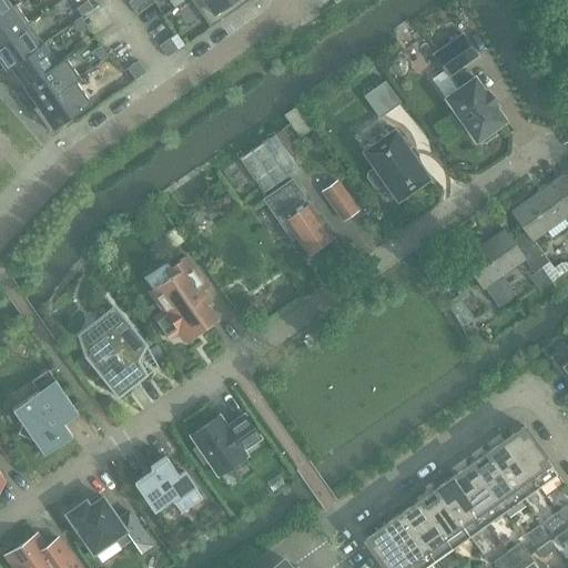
[(11,7),(6,0),(0,0),(0,14),(11,8),(11,7)]
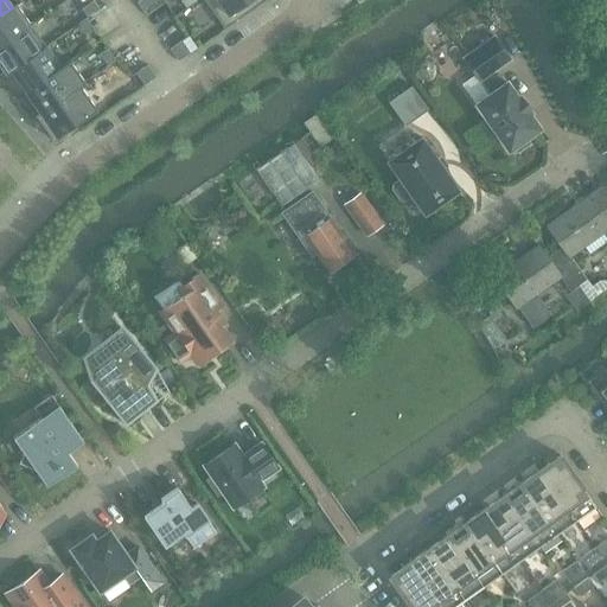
[(152,0),(141,0),(136,4),(142,11),(154,4),(152,0)]
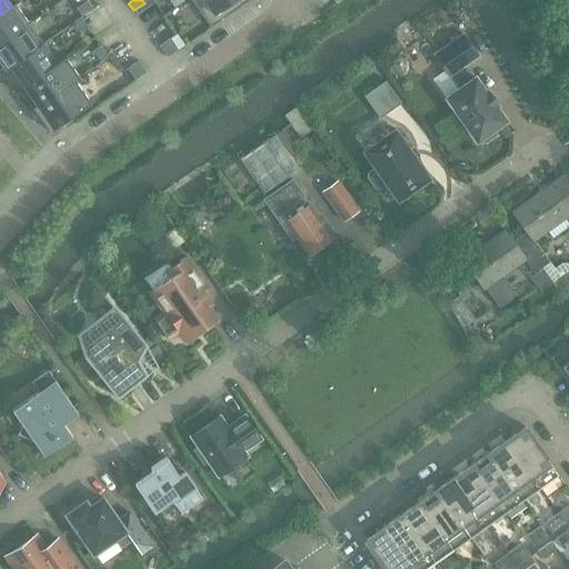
[(190,0),(210,28),(250,0),(190,0)]
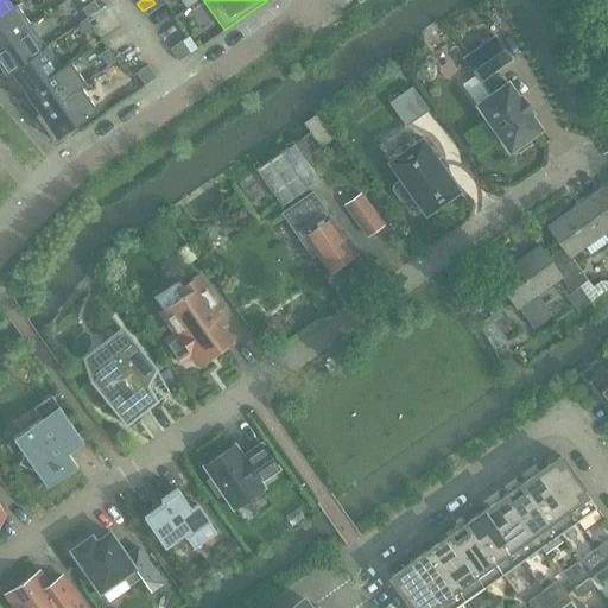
[(82,10),(87,18),(99,10),(94,2),(82,10)]
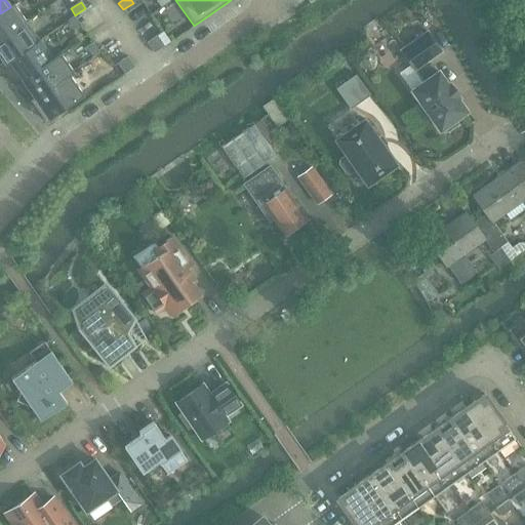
[(0,41),(27,23),(13,3),(10,6),(10,7),(0,13),(0,41)]
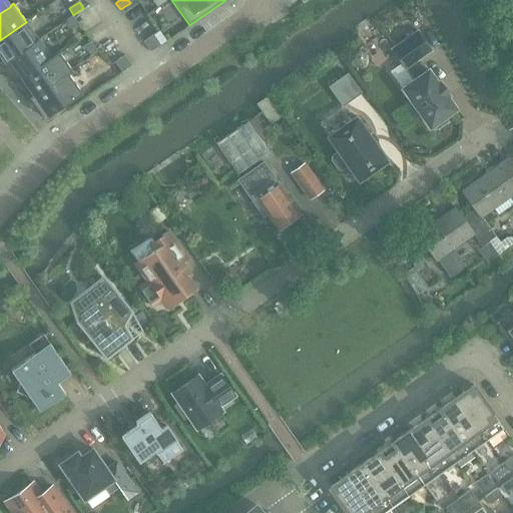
[(80,26),(73,16),(66,21),(73,31),(80,26)]
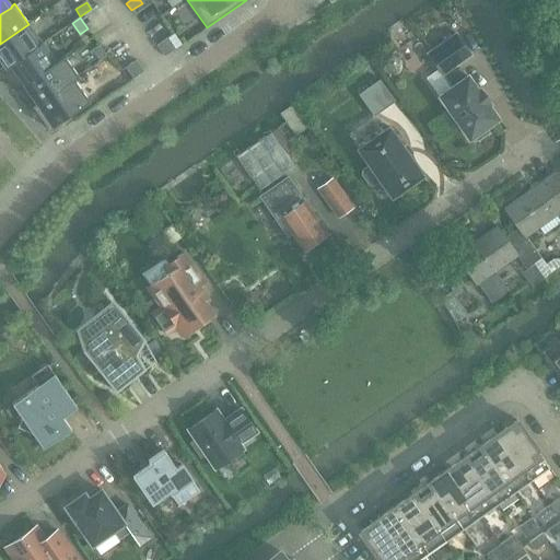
[(10,66),(43,43),(28,24),(0,44),(0,59),(7,69),(11,67),(10,66)]
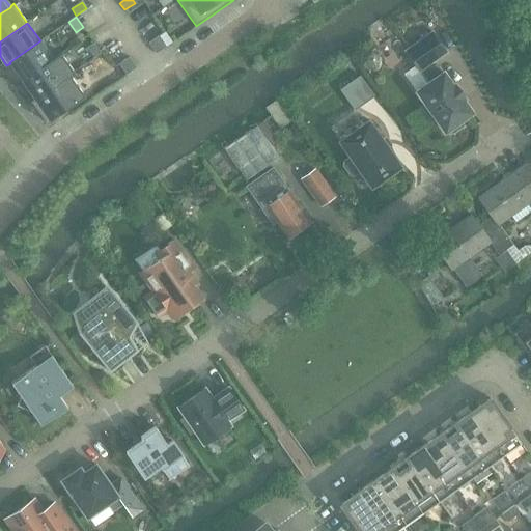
[(429,83),(416,92),(425,105),(421,108),(431,122),(436,119),(445,133),(449,130),(452,134),(464,126),(460,121),(472,113),(463,100),(465,99),(454,85),(453,86),(443,73),(442,74),(434,62),(446,53),(432,32),(404,52),(419,72),(421,71),(429,83)]
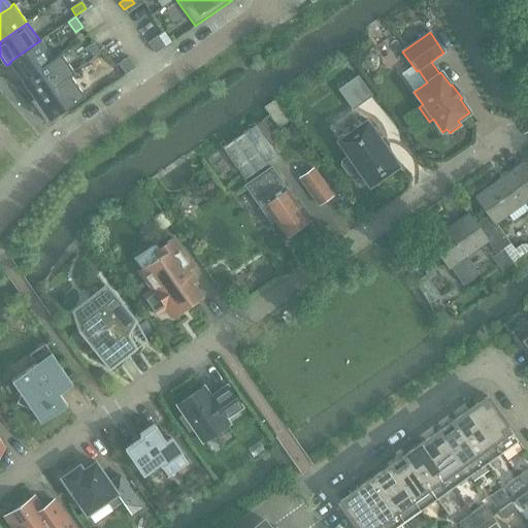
[(158,36),(147,43),(155,54),(165,46),(158,36)]
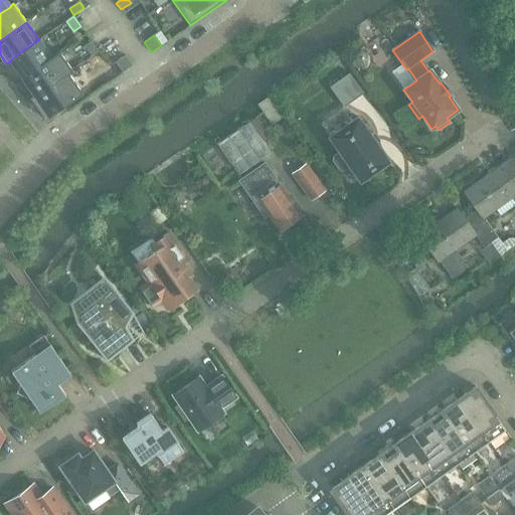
[(51,57),(39,39),(9,60),(10,61),(22,78),(51,57)]
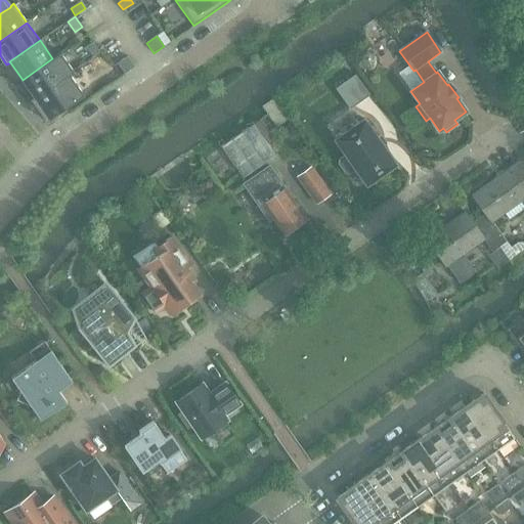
[(93,43),(86,47),(93,57),(99,53),(93,43)]
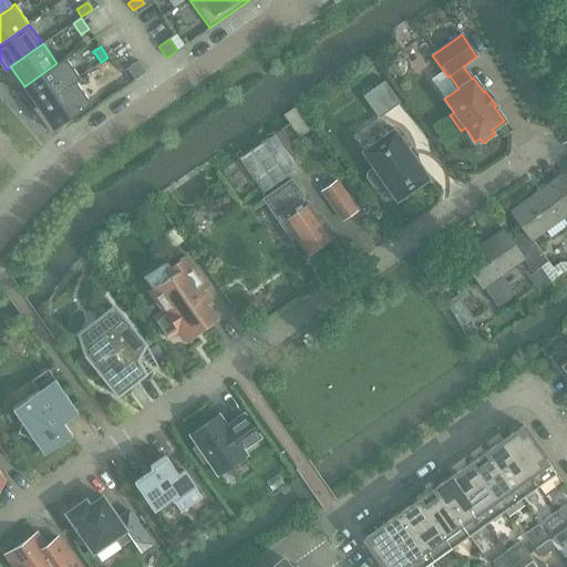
[(80,78),(64,57),(57,63),(24,86),(38,105),(74,80),(75,81),(80,78)]
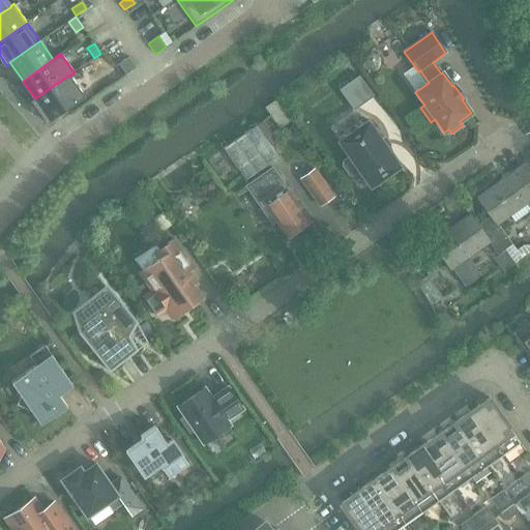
[(128,58),(119,65),(126,76),(136,68),(128,58)]
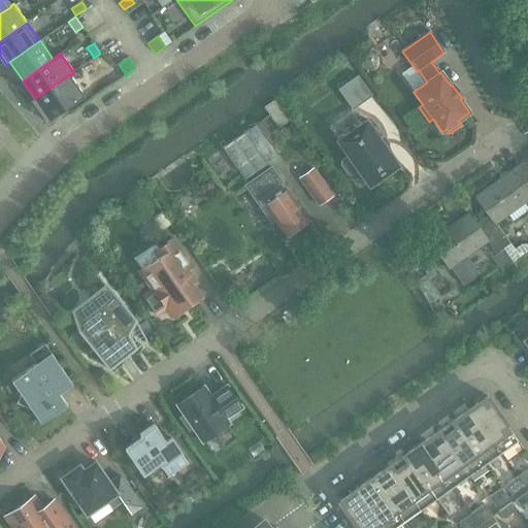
[(85,96),(70,75),(69,74),(35,98),(31,100),(46,123),(85,96)]
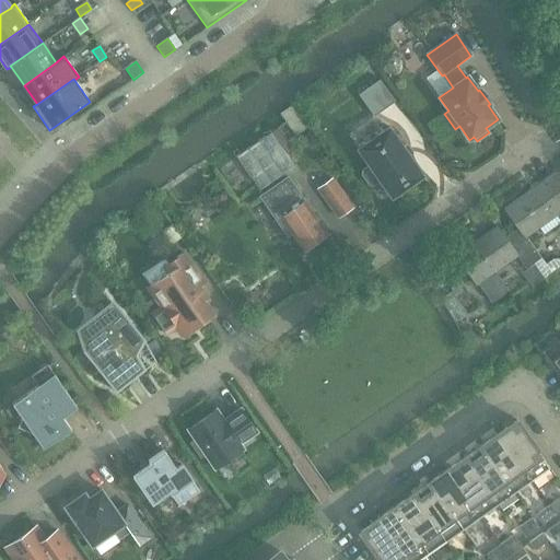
[(380,81),(359,95),(374,117),(395,103),(380,81)]
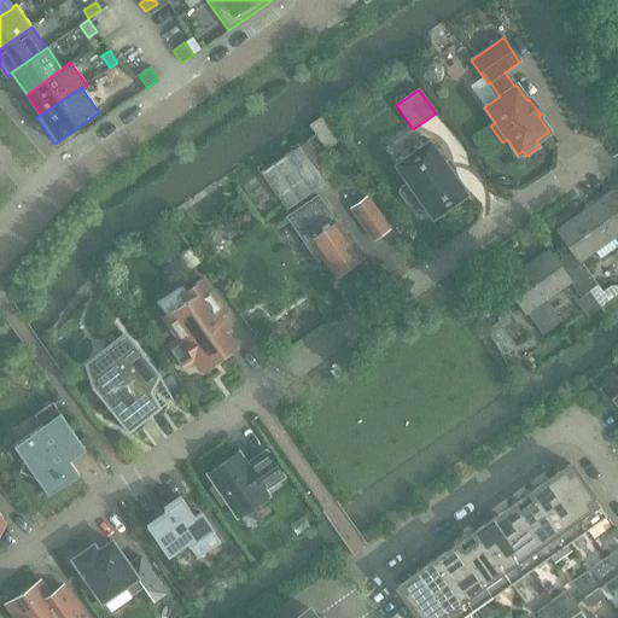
[(419,200),(431,217),(432,220),(435,217),(465,196),(465,197),(467,194),(466,193),(465,193),(431,144),(431,143),(430,141),(427,143),(397,164),(396,163),(395,165),(396,168),(396,167),(408,184),(400,188),(400,193),(407,205),(412,205),(419,200)]
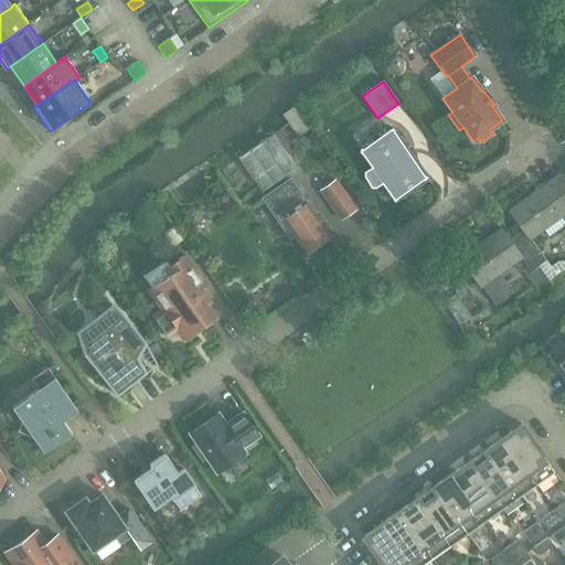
[(273,135),(237,159),(260,193),(296,168),(273,135)]
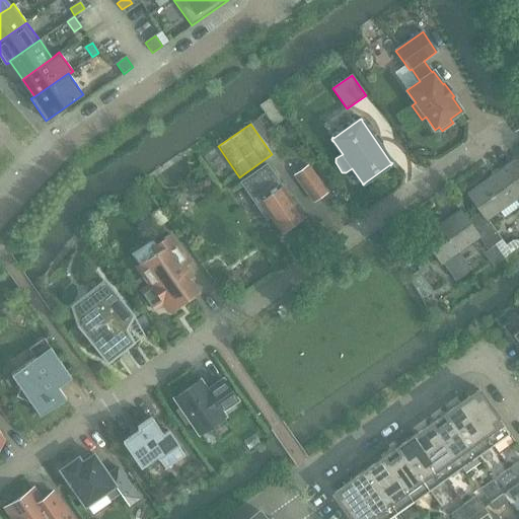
[(475,216),(496,244),(502,240),(487,219),(498,211),(504,219),(518,208),(518,204),(515,199),(518,195),(518,166),(515,160),(504,168),(468,194),(467,195),(480,212),(475,216)]
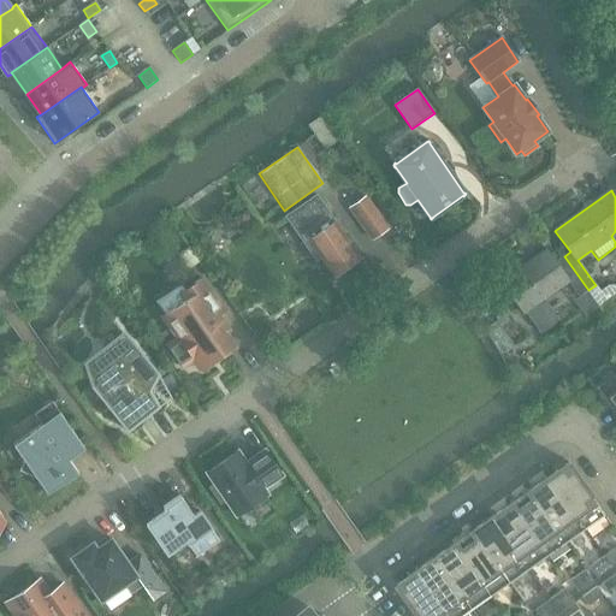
[(317,196),(286,218),(317,261),(320,258),(333,276),(360,258),(317,196)]
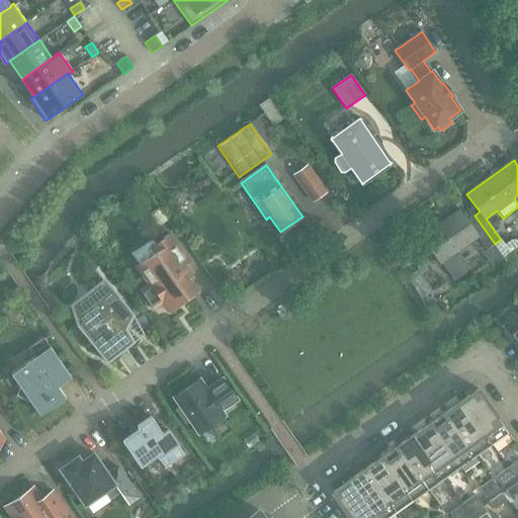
[(307,167),(294,175),(313,201),(325,193),(307,167)]
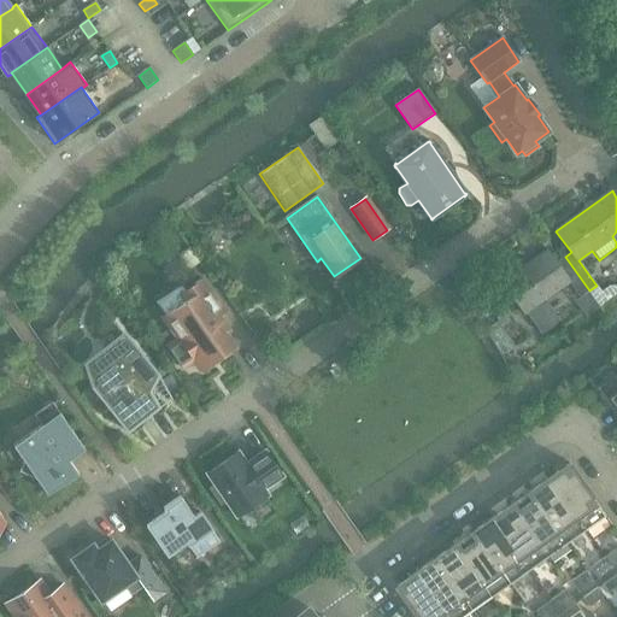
[(180,257),(189,271),(200,263),(191,248),(180,257)]
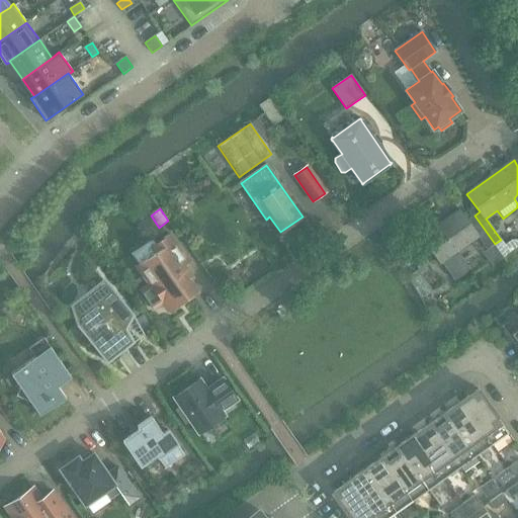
[(487,250),(495,244),(475,216),(466,221),(459,211),(422,238),(440,263),(441,263),(454,280),(469,269),(457,251),(478,237),(487,250)]
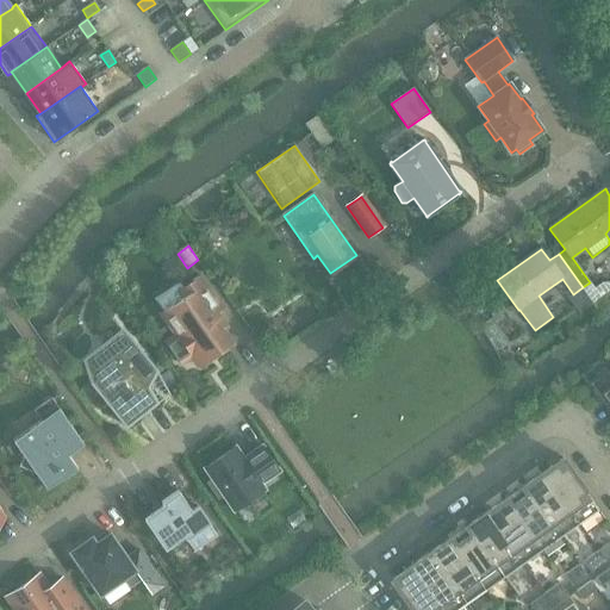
[(199,367),(232,344),(223,330),(226,328),(217,315),(223,311),(199,277),(184,287),(188,294),(162,312),(179,336),(167,344),(180,363),(192,355),(199,367)]
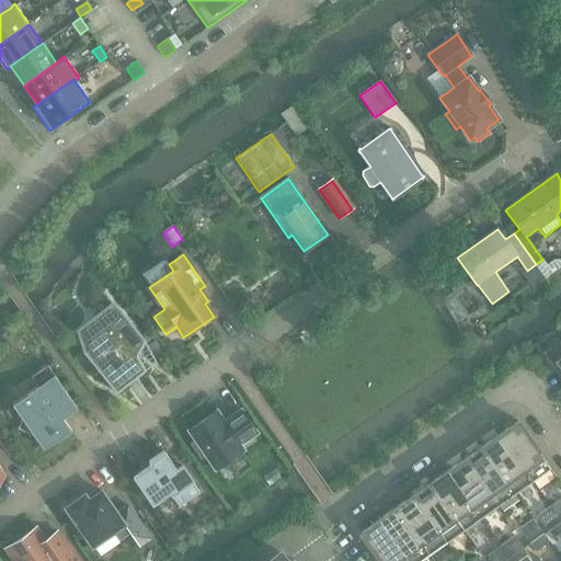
[(458,285),(451,289),(457,298),(464,293),(458,285)]
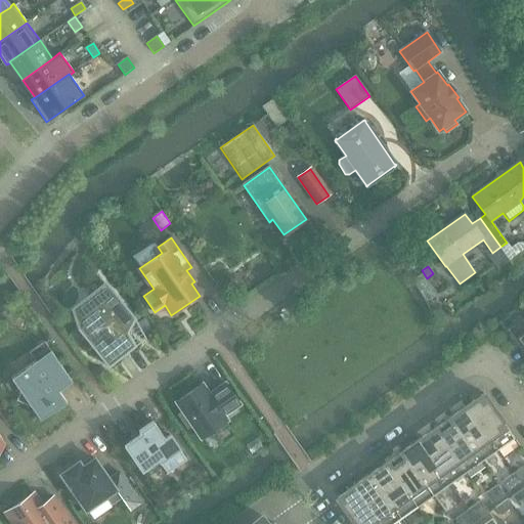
[(421,272),(411,278),(427,301),(436,294),(421,272)]
